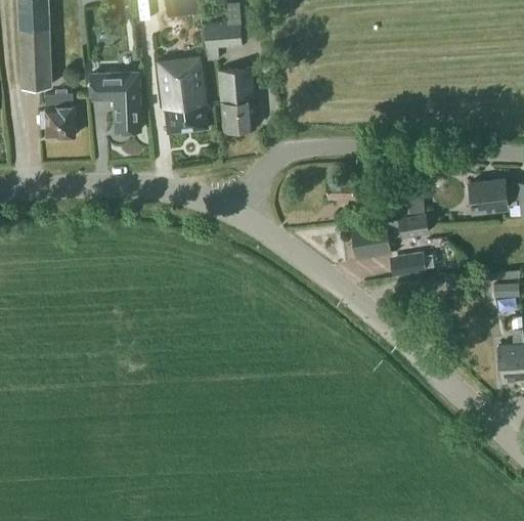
[(242,44),(242,34),(238,2),(226,3),(227,20),(204,23),(206,58),(216,58),(215,45),(242,44)]
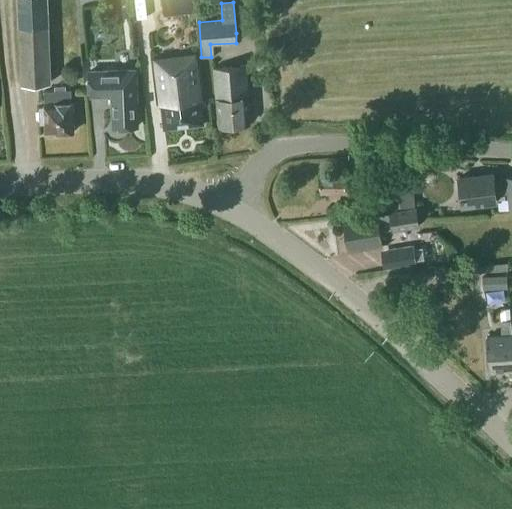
[(49,82),(46,33),(46,27),(42,27),(42,4),(17,5),(18,29),(17,29),(17,33),(21,84),(49,82)]
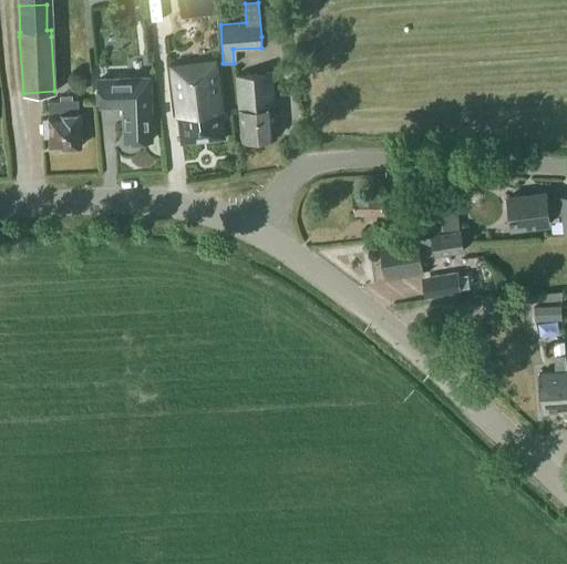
[(212,60),(169,63),(174,115),(181,114),(183,141),(222,137),(220,116),(225,115),(220,59),(218,60),(217,55),(212,55),(212,60)]
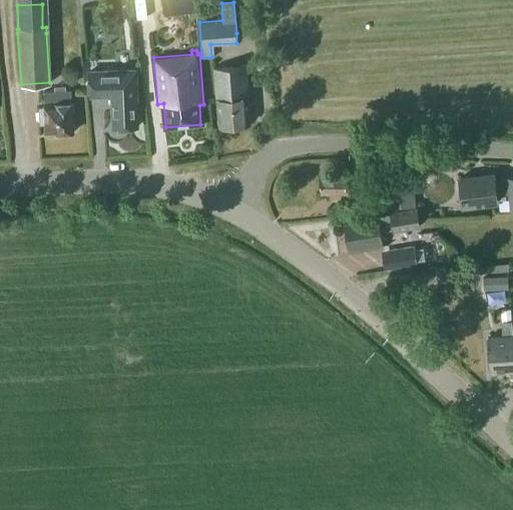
[(244,63),(209,66),(212,99),(214,98),(216,127),(248,124),(245,95),(247,95),(244,63)]
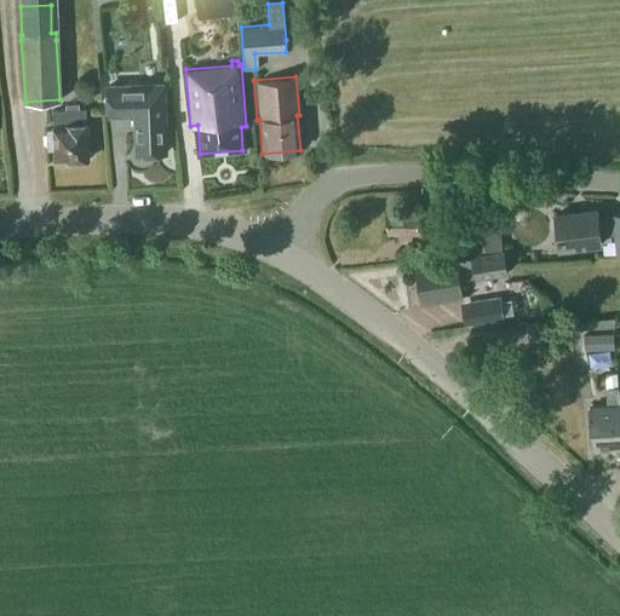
[(165,151),(162,104),(161,84),(105,86),(107,115),(133,114),(136,153),(145,153),(149,156),(159,156),(159,155),(162,151),(165,151)]
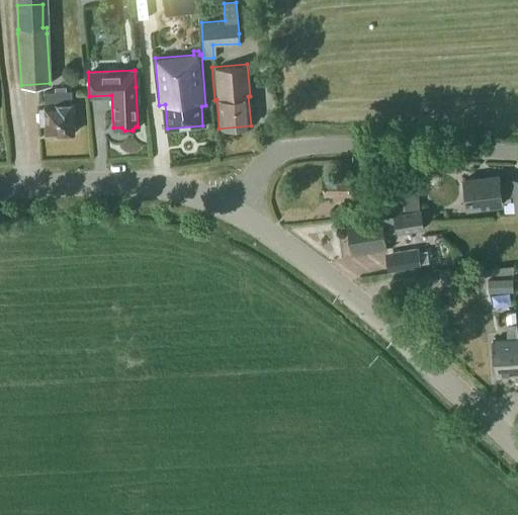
[(46,135),(74,133),(71,91),(44,93),(45,108),(38,108),(39,123),(45,123),(46,135)]
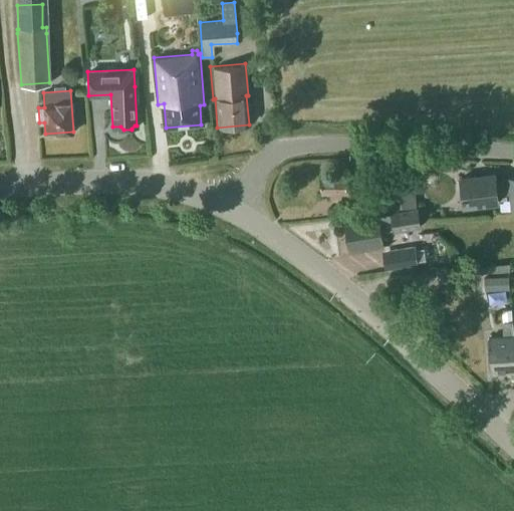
[(508,197),(510,212),(513,212),(513,179),(507,180),(507,181),(496,183),(495,175),(459,179),(463,211),(499,207),(498,198),(508,197)]
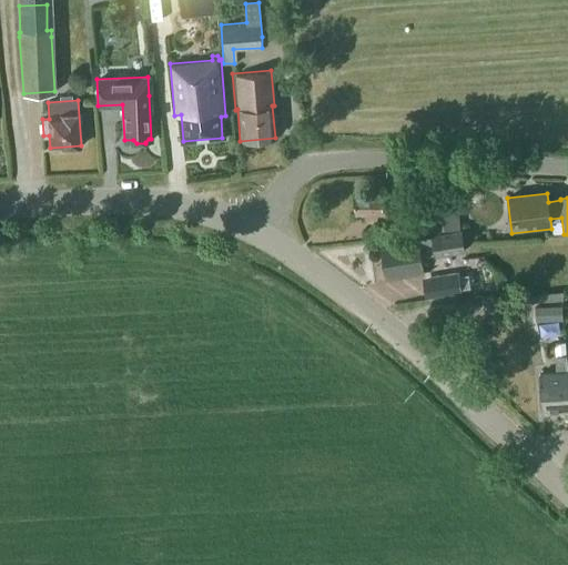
[(388,223),(388,194),(375,194),(375,200),(354,200),(354,217),(364,217),(364,223),(388,223)]
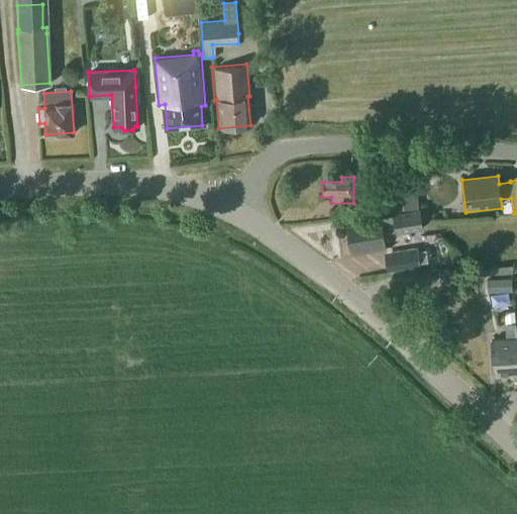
[(406,211),(418,211),(418,197),(405,198),(406,211)]
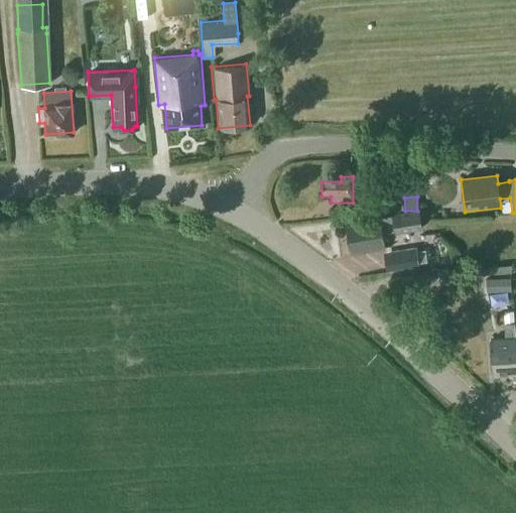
[(379,223),(347,228),(351,252),(352,251),(353,255),(385,251),(382,236),(395,234),(396,236),(422,232),(419,214),(393,218),(393,219),(379,221),(379,223)]
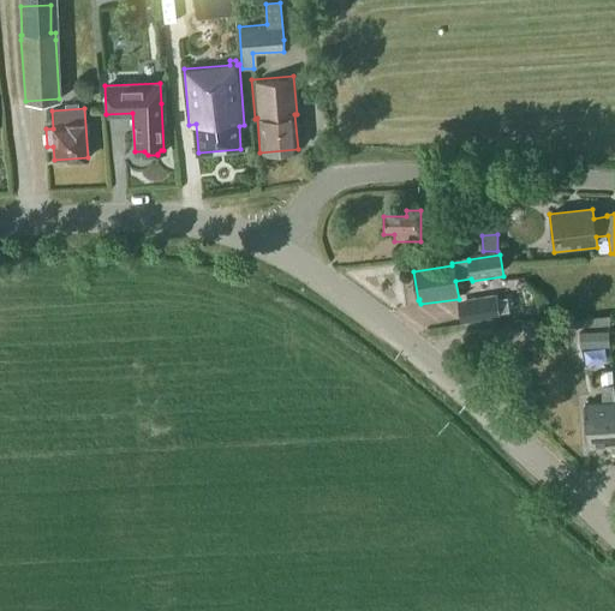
[(497,300),(459,304),(461,321),(500,317),(497,300)]
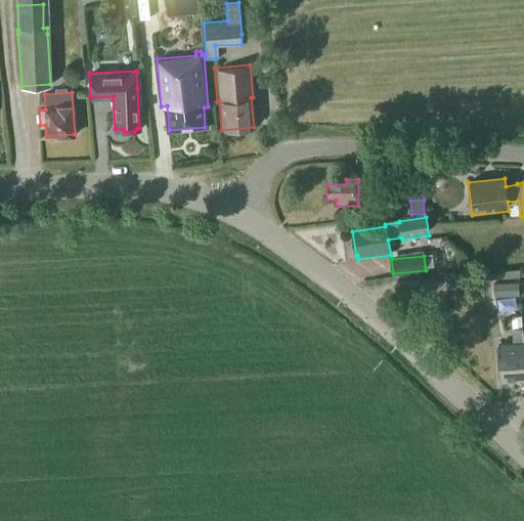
[(486,269),(476,270),(477,279),(487,278),(486,269)]
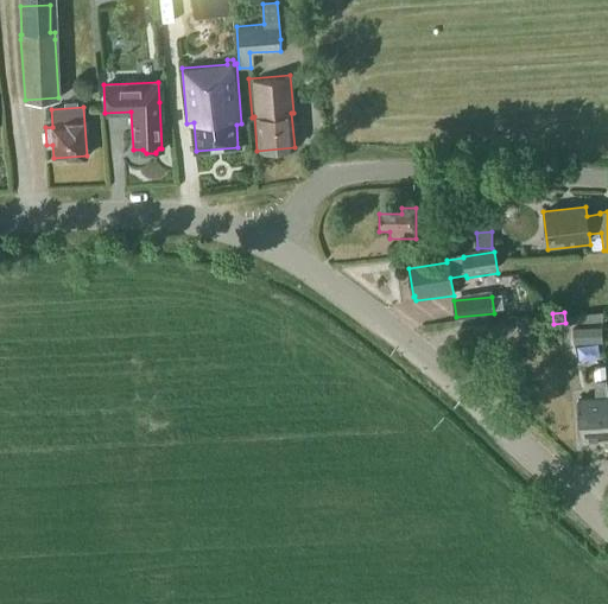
[(603,345),(602,329),(572,331),(574,347),(603,345)]
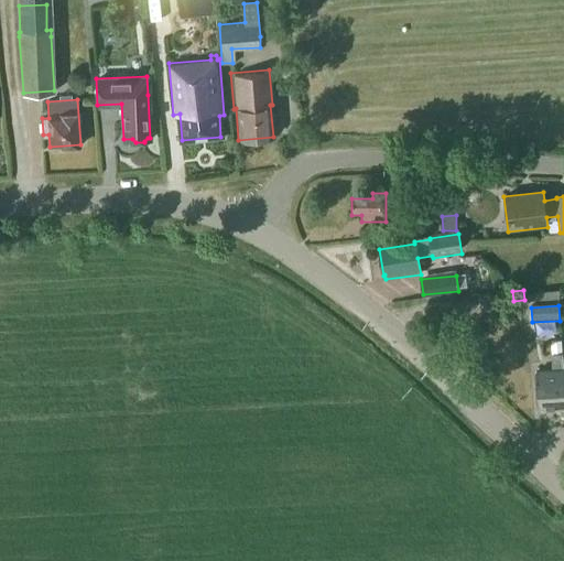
[(550,358),(561,357),(560,343),(549,344),(550,358)]
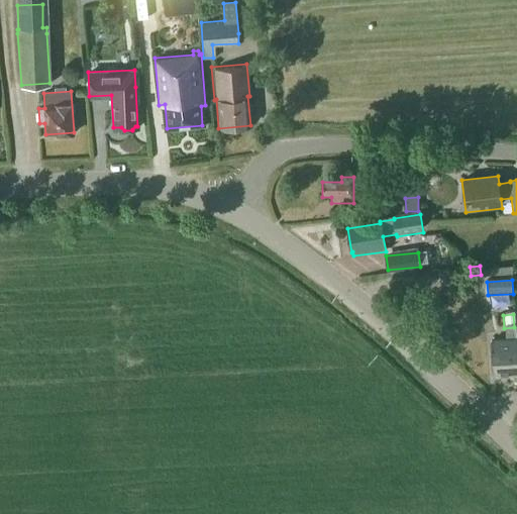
[(516,377),(515,341),(514,327),(504,328),(505,341),(492,342),(494,379),(516,377)]
